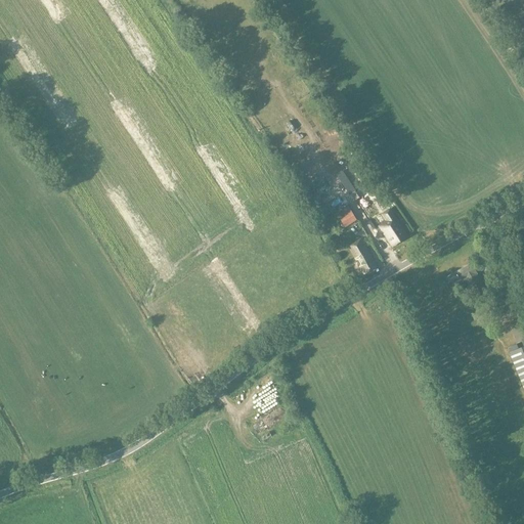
[(355,220),(347,206),(336,213),(344,227),(355,220)]
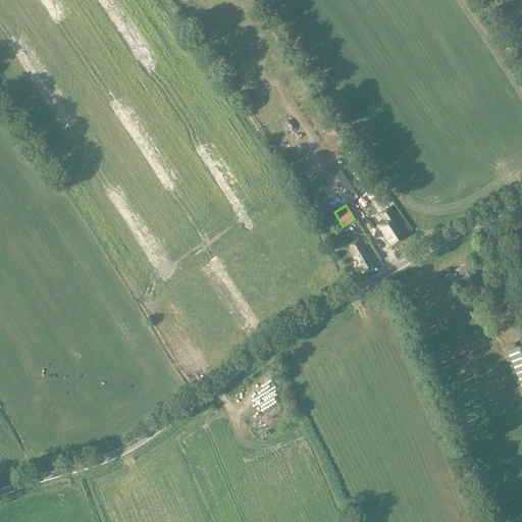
[(406,237),(393,215),(388,208),(379,214),(384,221),(377,225),(392,246),(406,237)]
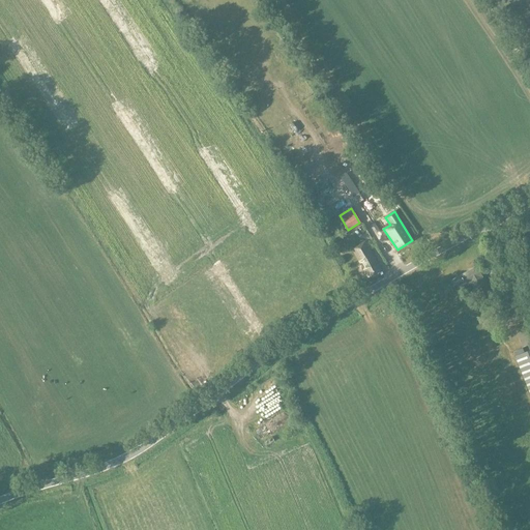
[(335,232),(330,223),(324,226),(329,235),(335,232)]
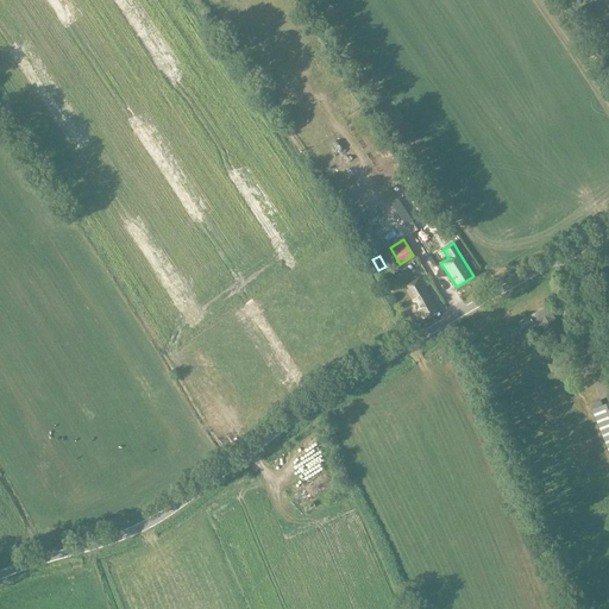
[(422,319),(438,311),(419,277),(405,286),(422,319)]
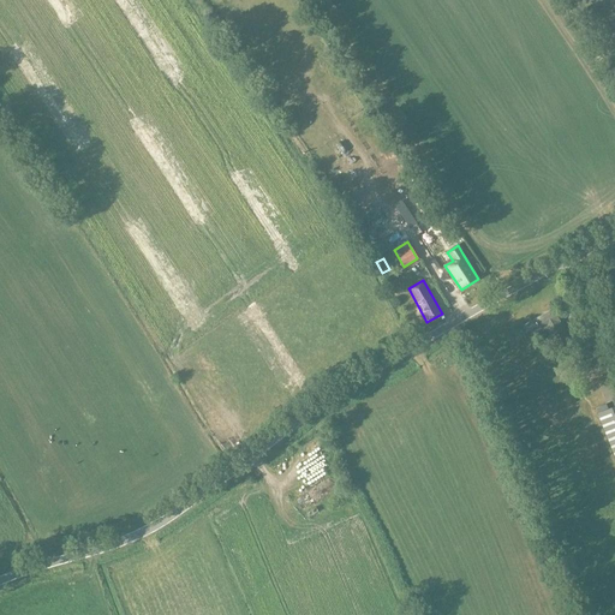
[(568,309),(572,317),(583,312),(579,304),(568,309)]
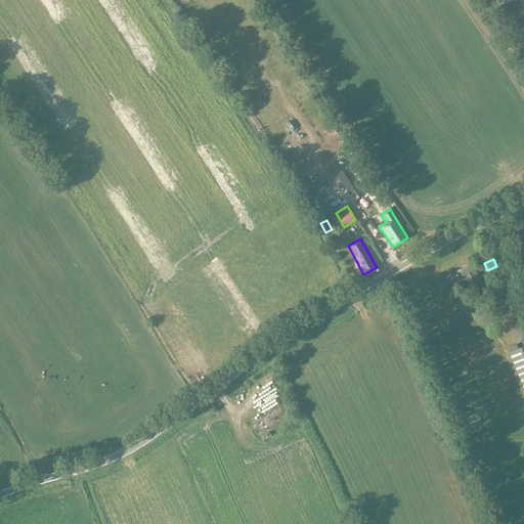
[(523,346),(518,349),(517,345),(508,348),(523,388),(523,346)]
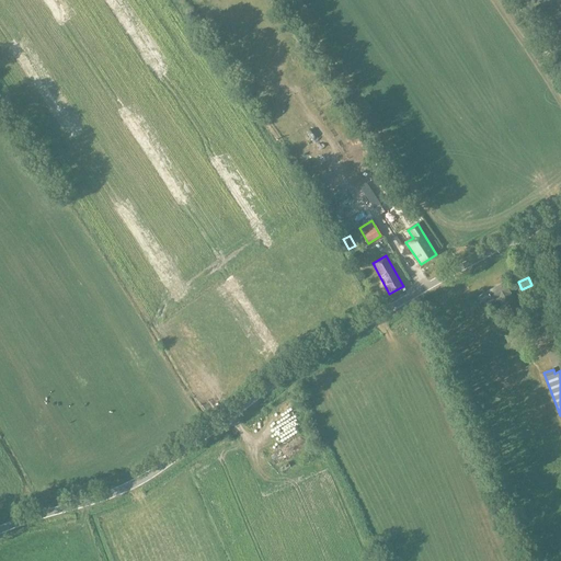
[(285,422),(302,411),(297,401),(282,411),(283,413),(281,414),(285,422)]
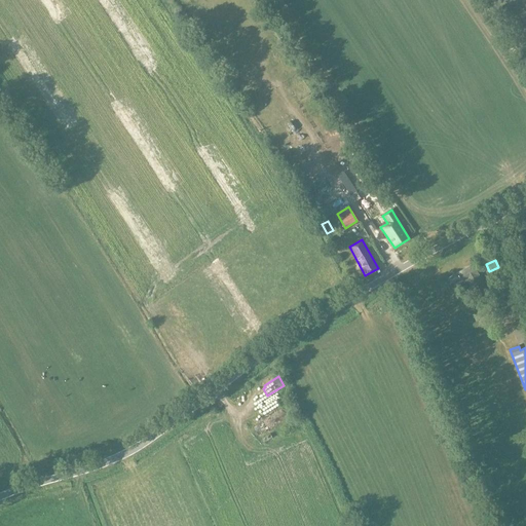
[(256,410),(260,417),(278,405),(274,398),(256,410)]
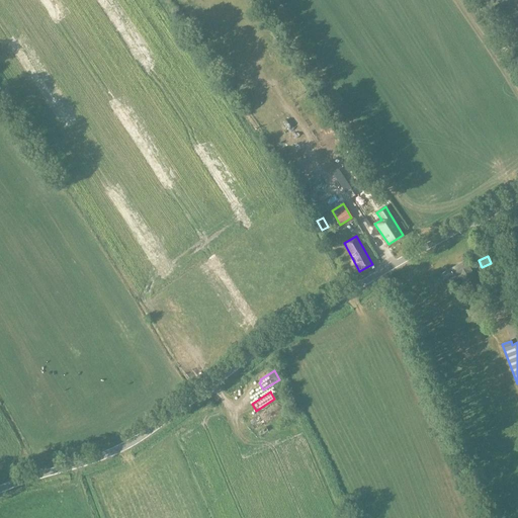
[(272,419),(288,406),(282,397),(265,410),(272,419)]
